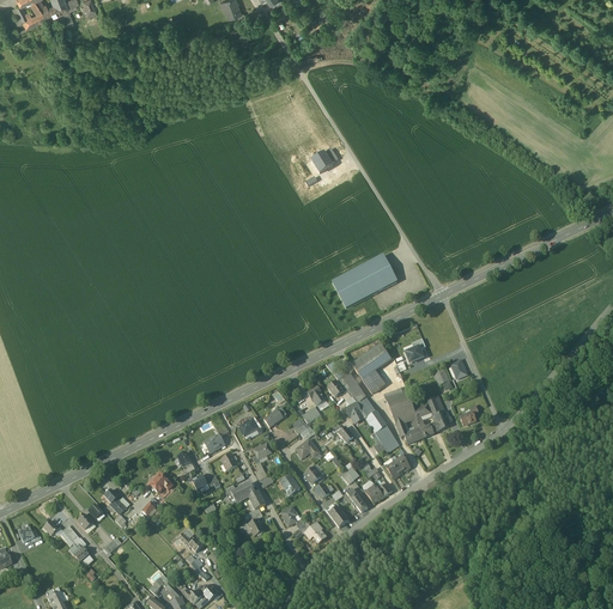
[(55,0),(55,2),(48,6),(42,8),(46,17),(68,7),(66,0),(55,0)]
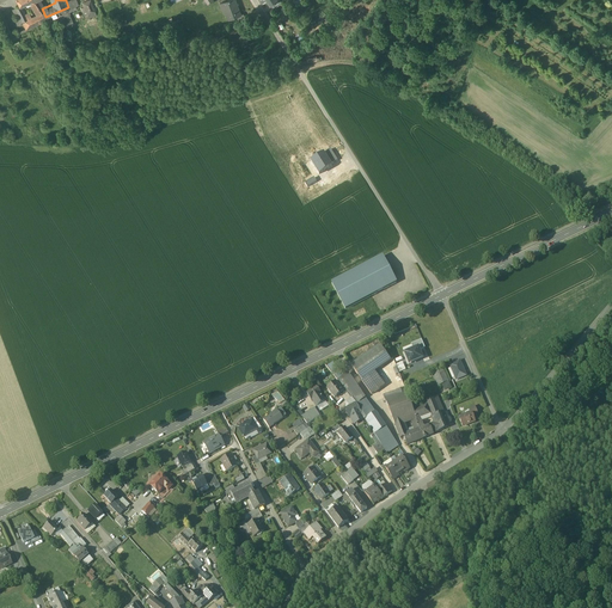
[(96,11),(91,0),(83,0),(87,12),(85,12),(86,14),(96,11)]
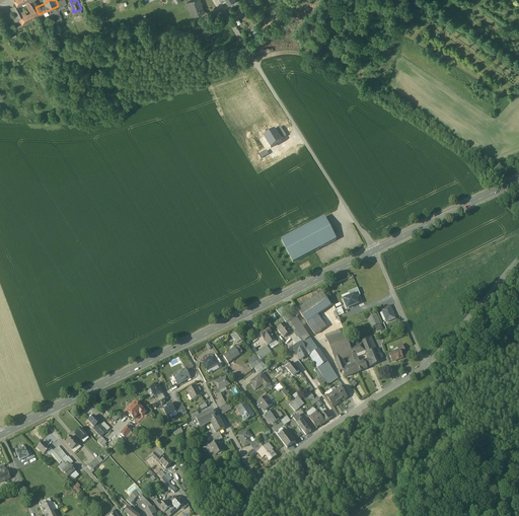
[(189,0),(195,13),(201,10),(205,9),(205,8),(201,0),(189,0)]
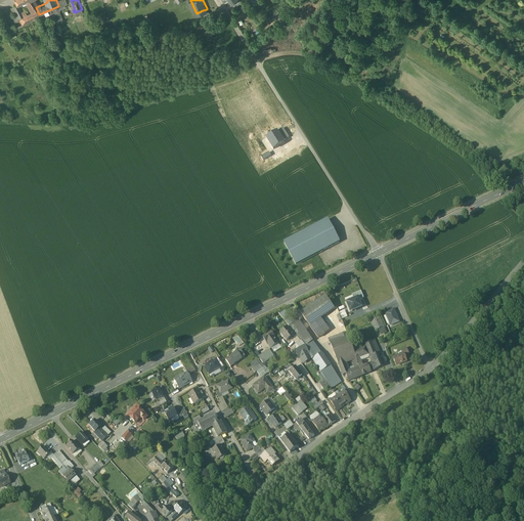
[(20,9),(16,2),(13,3),(19,15),(23,13),(20,9)]
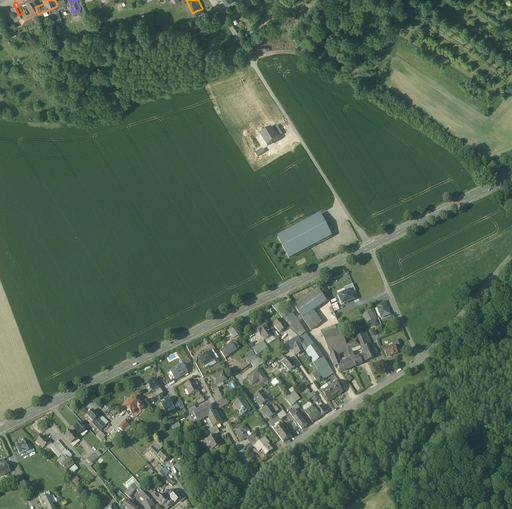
[(19,15),(13,3),(10,5),(16,16),(18,15),(19,15)]
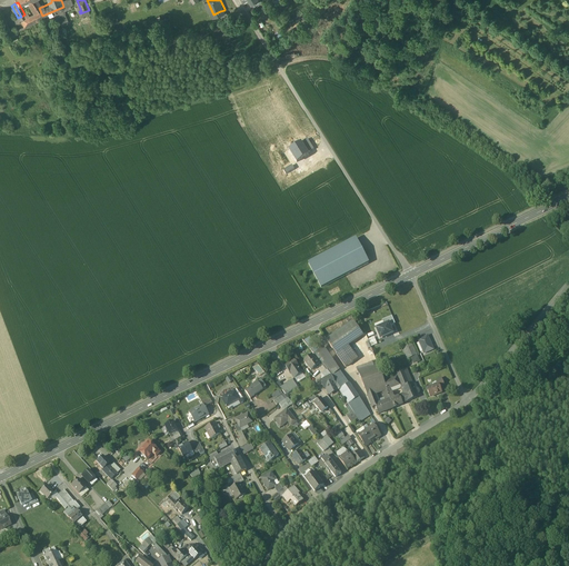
[(29,12),(28,13),(31,21),(42,16),(39,8),(36,9),(29,12)]
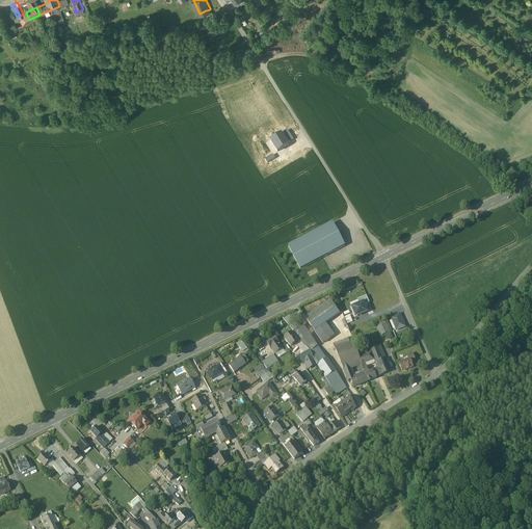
[(0,10),(0,19),(5,32),(10,29),(2,9),(0,10)]
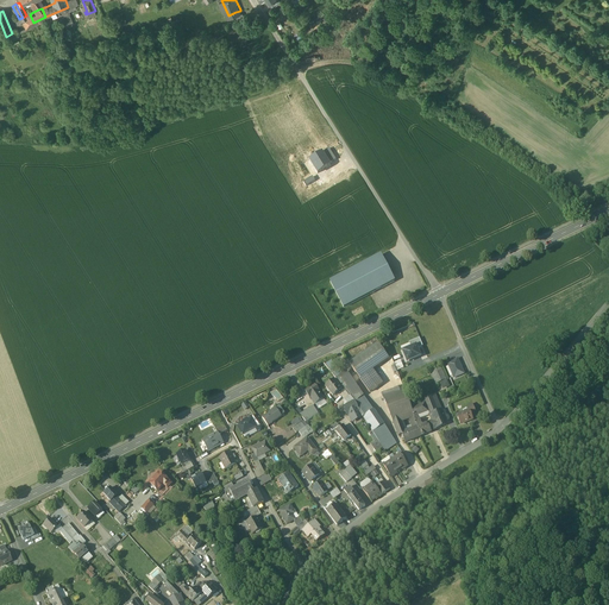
[(30,14),(26,16),(23,18),(22,18),(24,23),(25,26),(33,23),(30,14)]
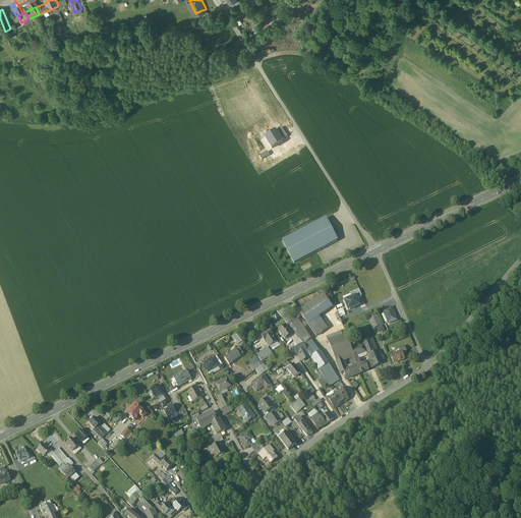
[(282,137),(287,134),(281,124),(276,128),(282,137)]
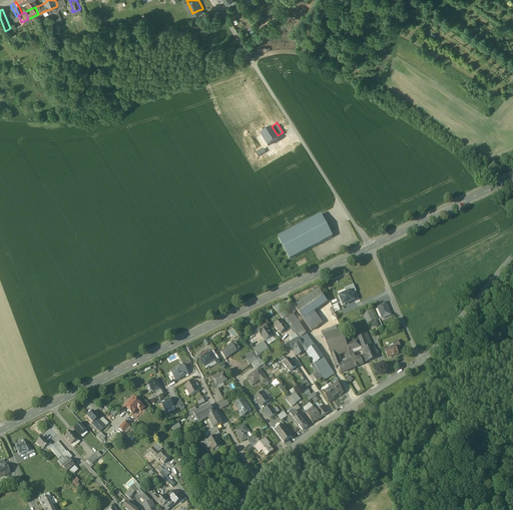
[(261,133),(268,143),(279,136),(278,135),(272,126),(261,133)]
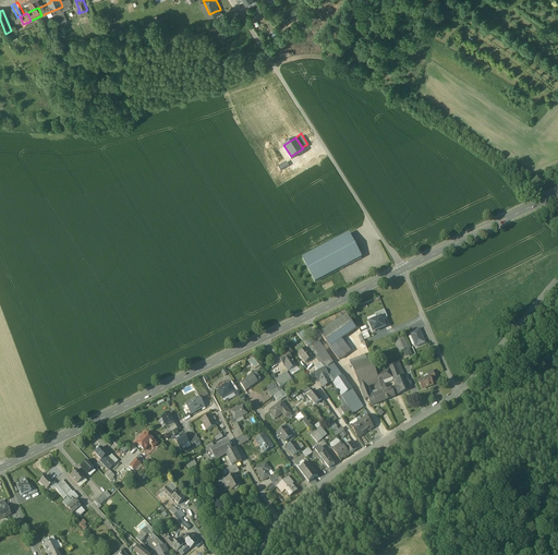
[(279,167),(280,168),(289,163),(287,159),(278,165),(279,167)]
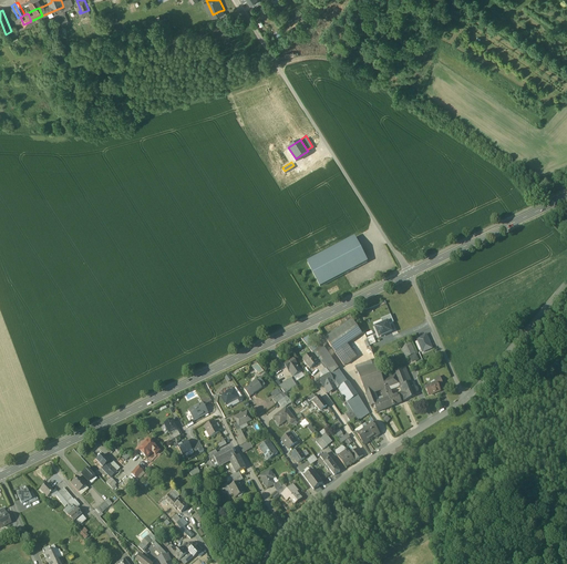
[(367,259),(354,235),(308,259),(320,284),(367,259)]
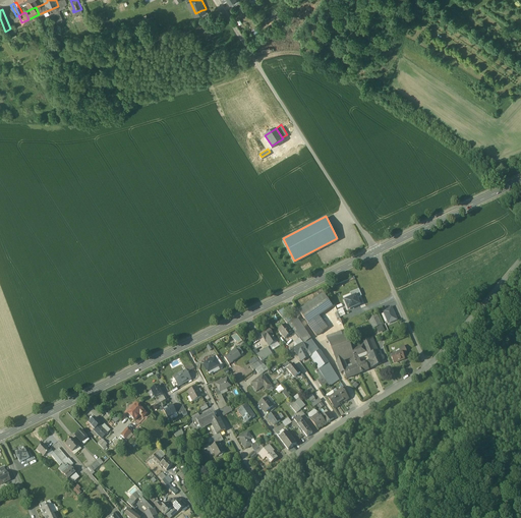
[(361,294),(358,287),(350,290),(352,295),(356,293),(357,295),(361,294)]
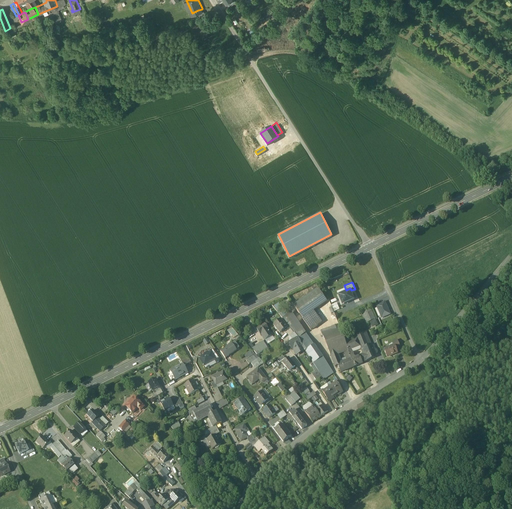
[(318,287),(294,304),(302,316),(313,308),(327,299),(318,287)]
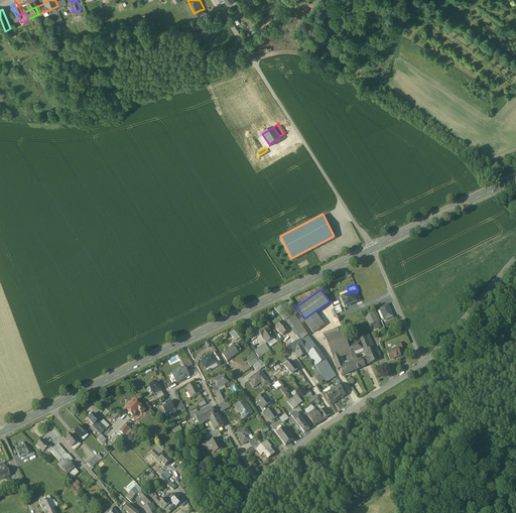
[(341,295),(345,304),(357,299),(354,292),(353,290),(349,292),(341,295)]
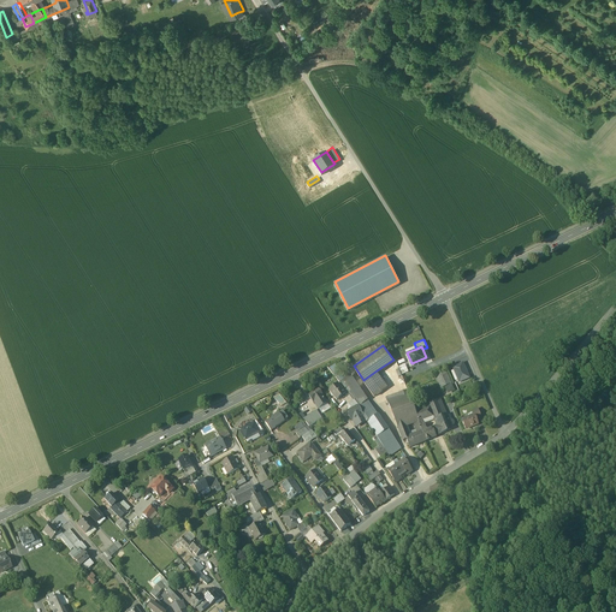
[(463,361),(452,364),(460,380),(469,375),(463,361)]
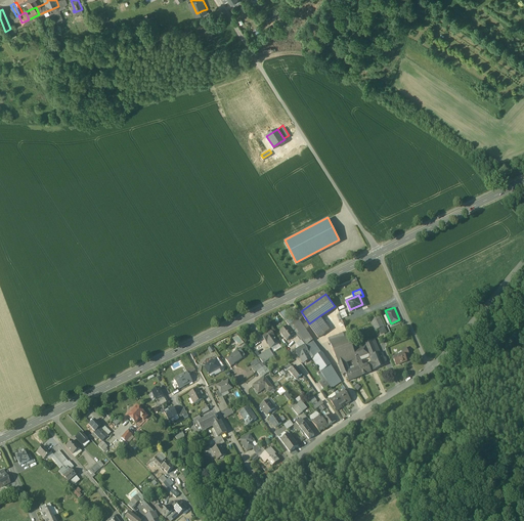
[(344,308),(339,310),(342,316),(347,314),(344,308)]
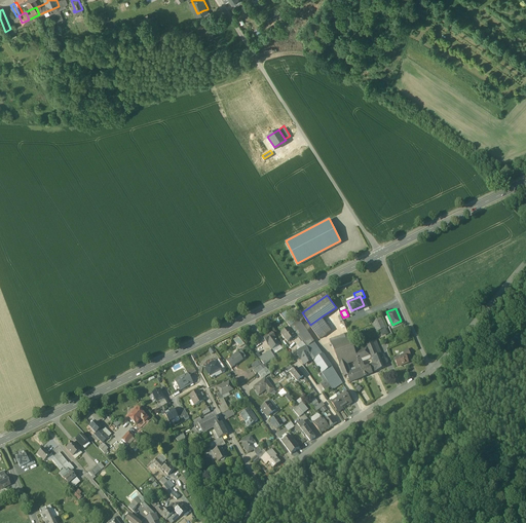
[(386,326),(381,313),(371,318),(376,330),(386,326)]
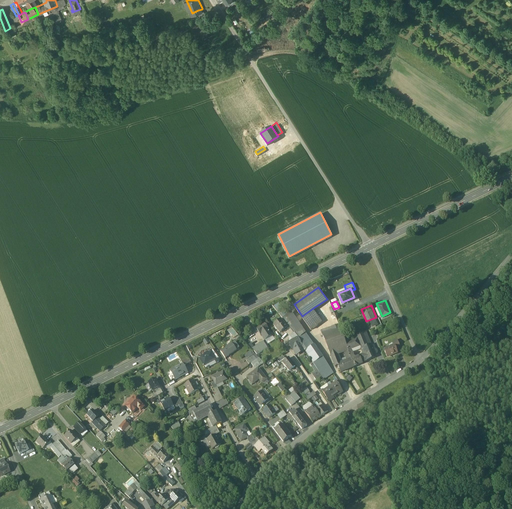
[(313,308),(302,316),(311,328),(322,320),(313,308)]
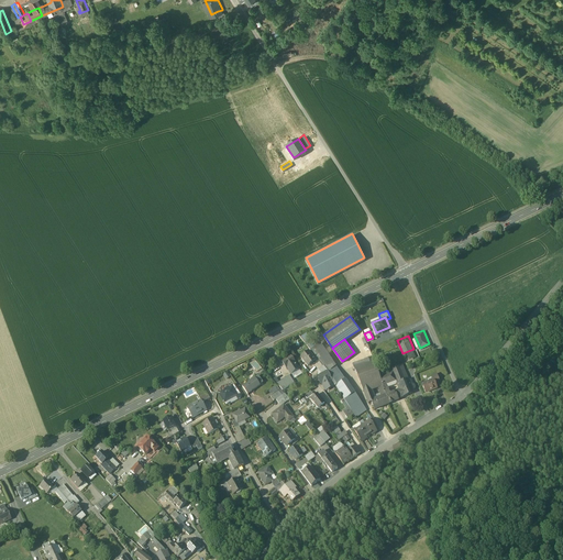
[(337,364),(320,340),(310,348),(327,369),(328,370),(337,364)]
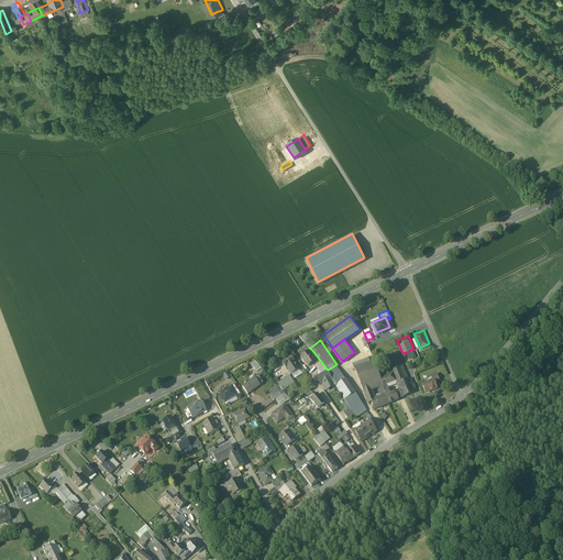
[(309,349),(301,355),(308,363),(316,358),(309,349)]
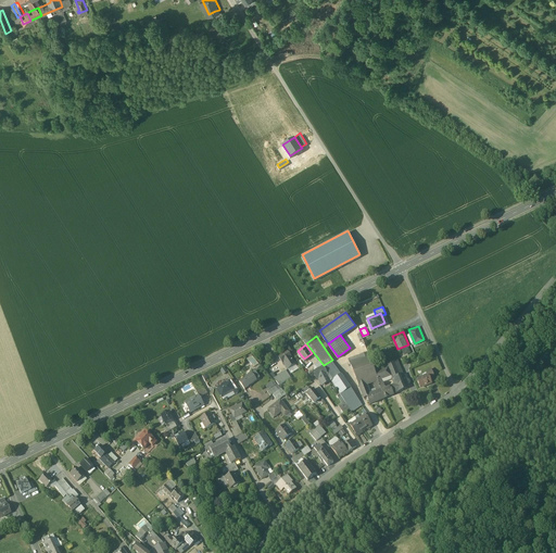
[(288,349),(278,355),(282,362),(283,361),(288,367),(295,363),(291,356),(292,356),(288,349)]
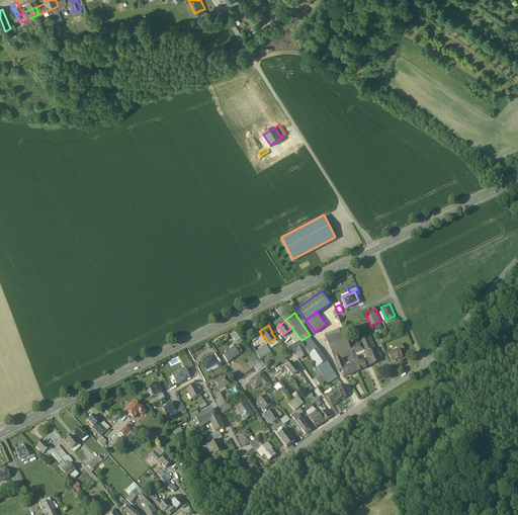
[(342,326),(325,332),(326,335),(343,329),(342,326)]
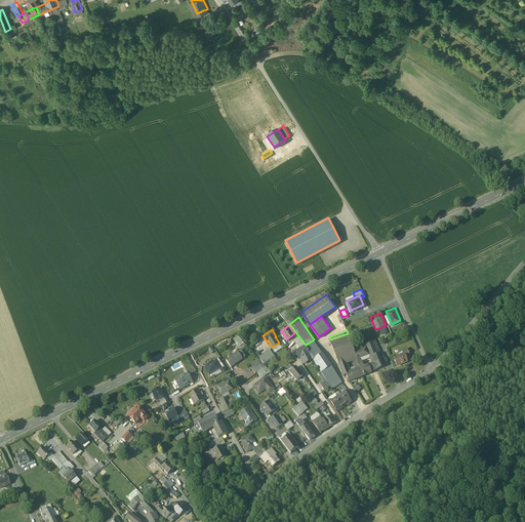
[(348,333),(330,339),(335,355),(347,351),(354,349),(353,346),(348,333)]
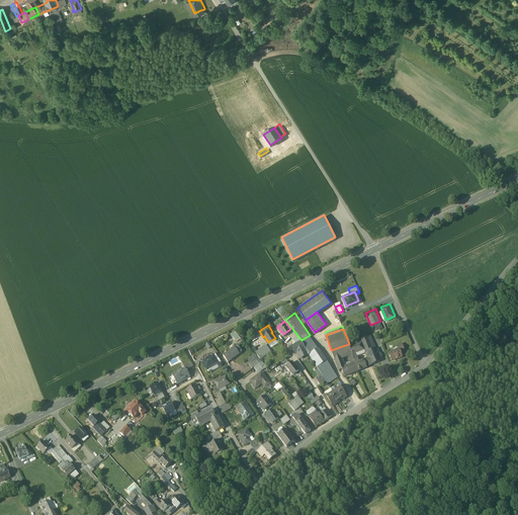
[(293,331),(289,334),(292,339),(297,335),(293,331)]
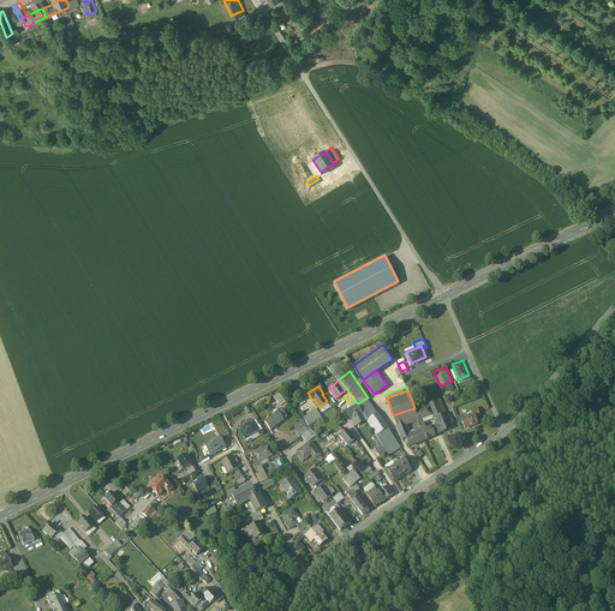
[(440,395),(428,400),(433,412),(434,415),(446,411),(440,395)]
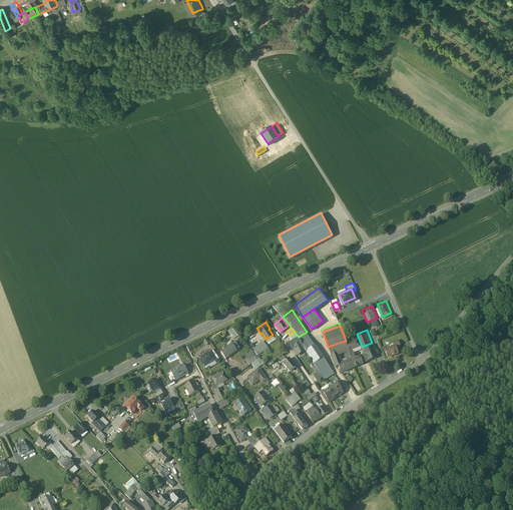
[(307,332),(299,337),(302,344),(306,350),(315,344),(307,332)]
